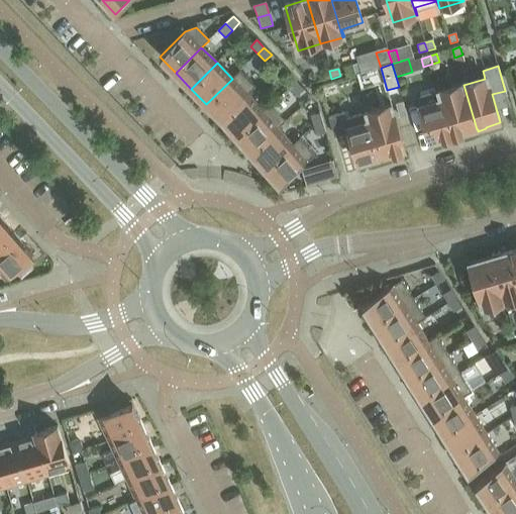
[(329,71),(322,73),(325,81),(331,79),(329,71)]
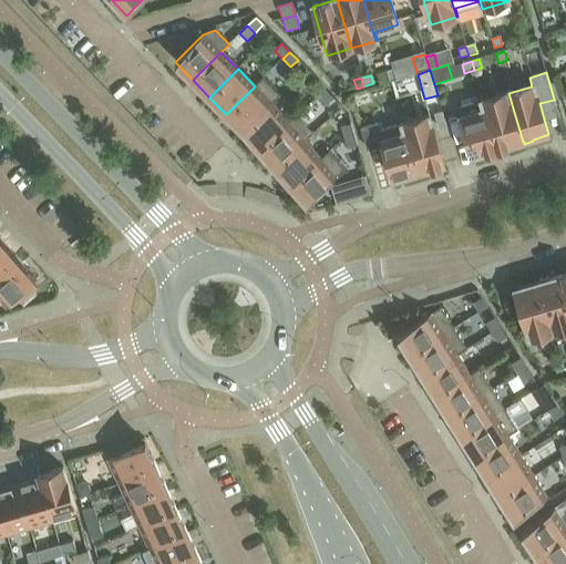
[(255,86),(226,114),(244,131),(273,104),(280,96),(263,79),(255,86)]
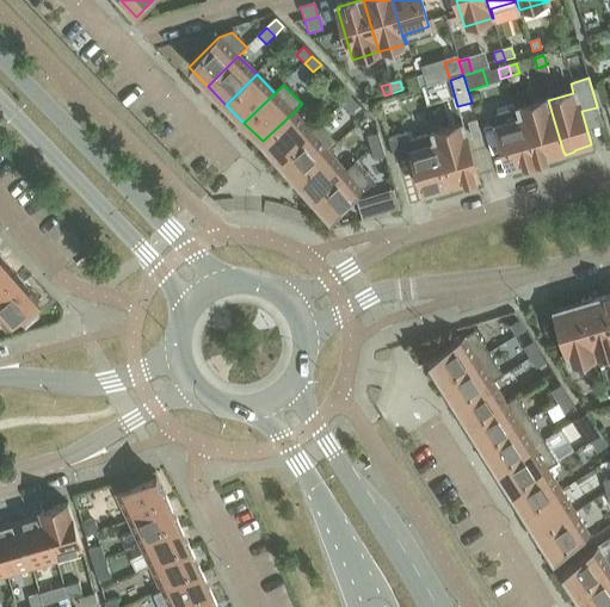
[(351,98),(343,88),(334,95),(343,105),(351,98)]
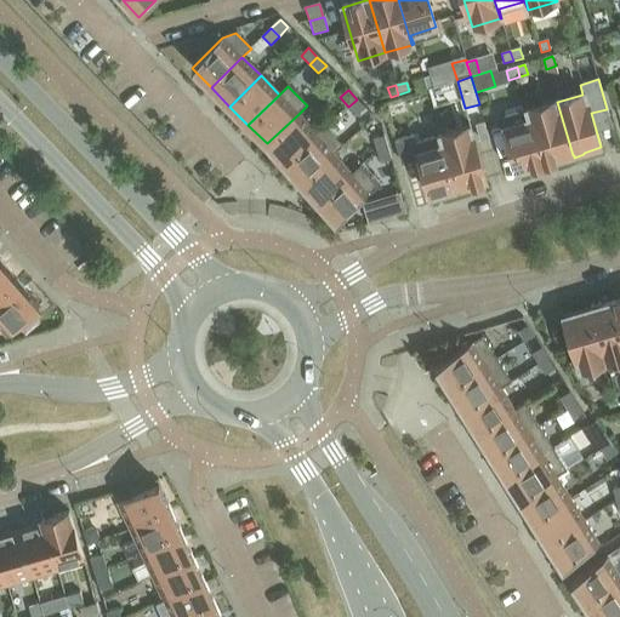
[(348,107),(357,116),(365,109),(357,100),(348,107)]
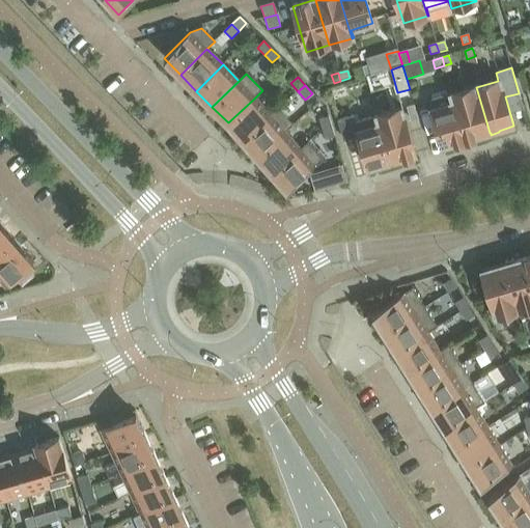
[(475,137),(490,133),(476,87),(453,94),(467,140),(467,141),(475,139),(475,137)]
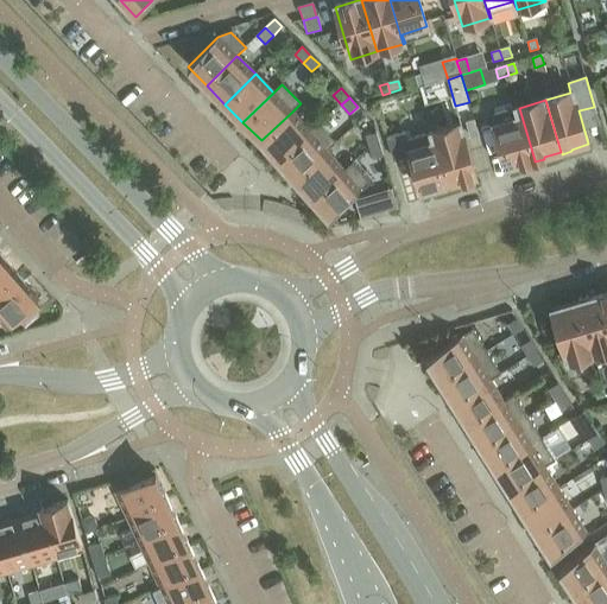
[(492,115),(507,169),(535,160),(519,108),(492,115)]
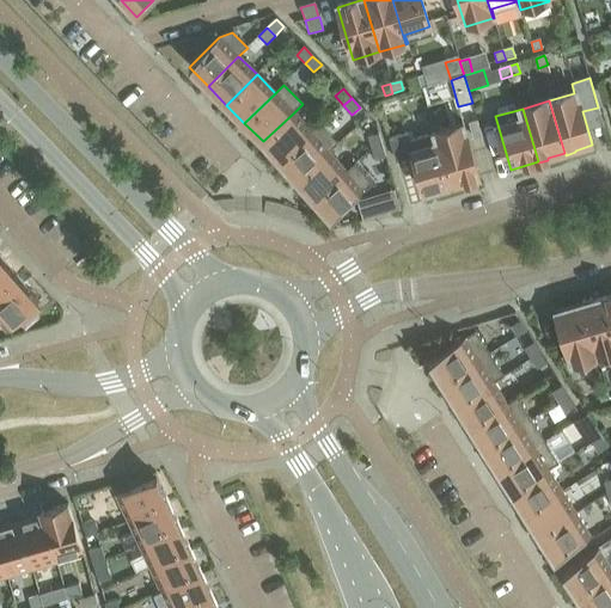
[(312,133),(294,112),(263,141),(280,161),(312,133)]
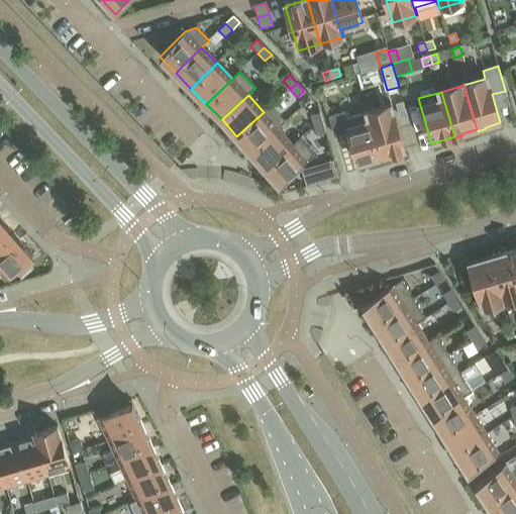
[(403,103),(396,105),(400,118),(407,116),(403,103)]
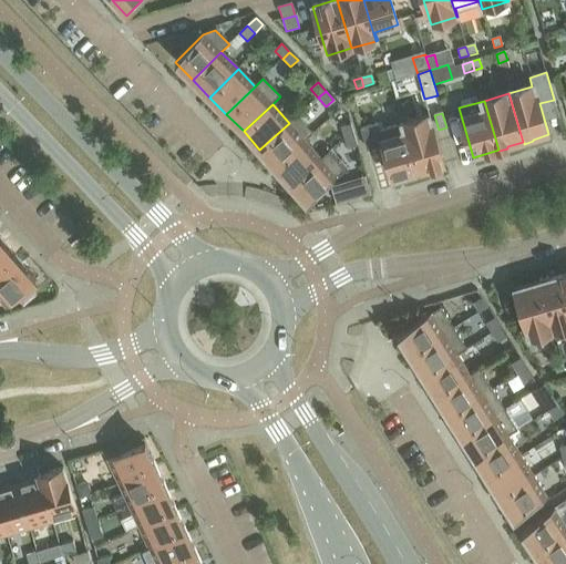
[(419,173),(443,165),(429,116),(404,124),(419,173)]
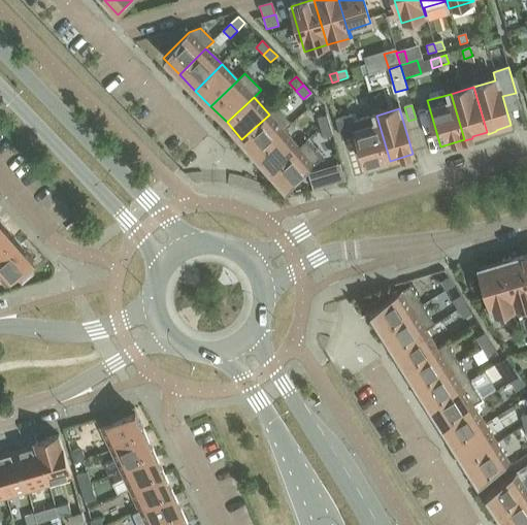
[(284,131),(269,115),(241,139),(256,156),(284,131)]
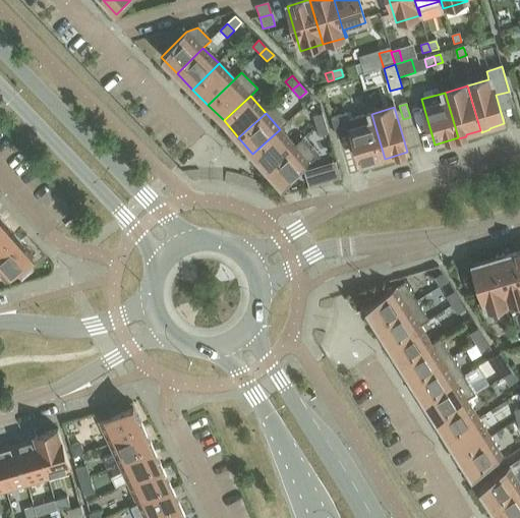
[(333,124),(337,138),(352,134),(361,166),(385,159),(371,114),(348,121),(346,114),(331,118),(333,124)]
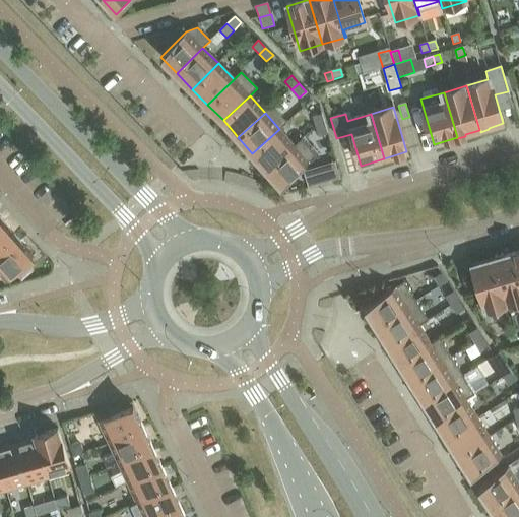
[(321,115),(312,117),(315,127),(324,125),(321,115)]
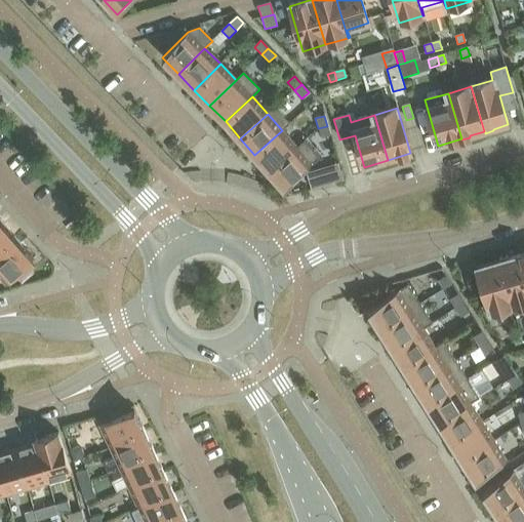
[(327,126),(318,128),(321,138),(330,136),(327,126)]
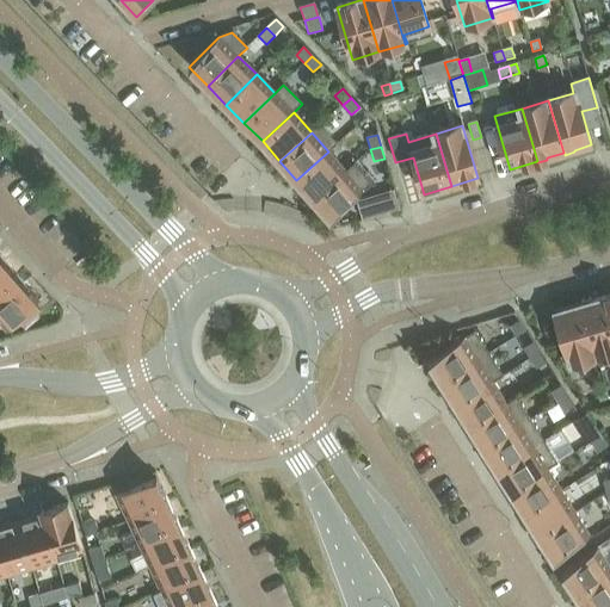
[(345,172),(328,152),(296,180),(313,199),(345,172)]
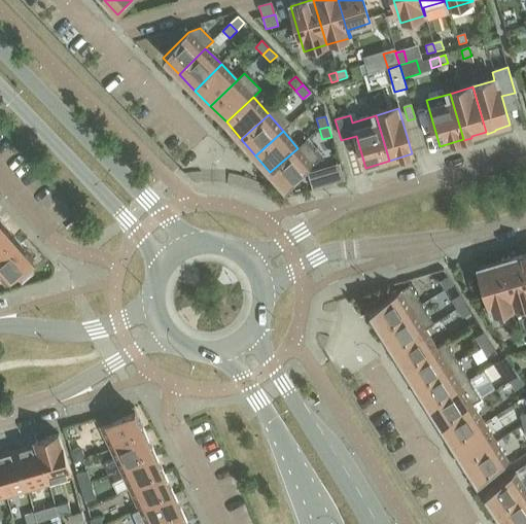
[(306,141),(297,148),(270,172),(285,189),(321,159),(306,141)]
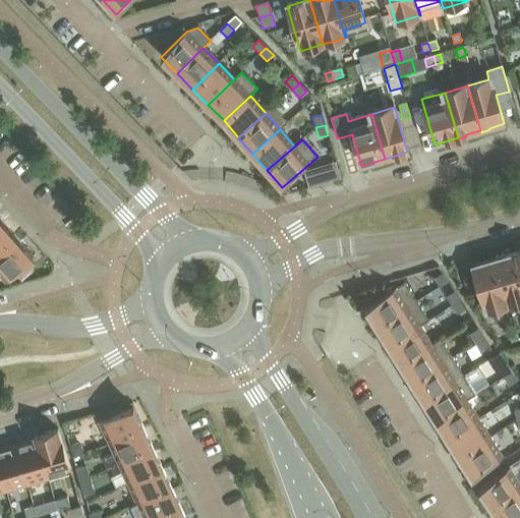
[(0,254),(17,239),(3,223),(0,225),(0,254)]
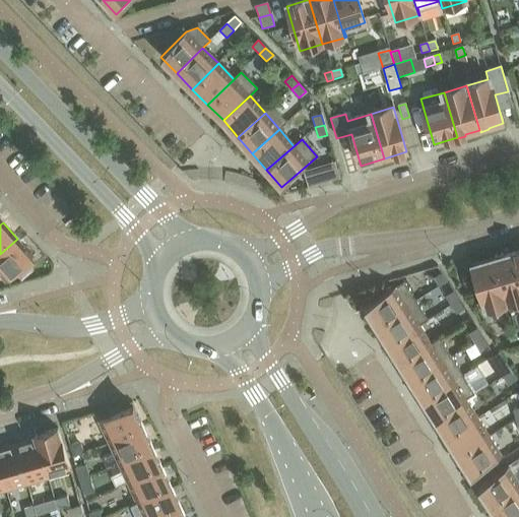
[(0,274),(5,280),(33,257),(17,239),(0,254),(0,274)]
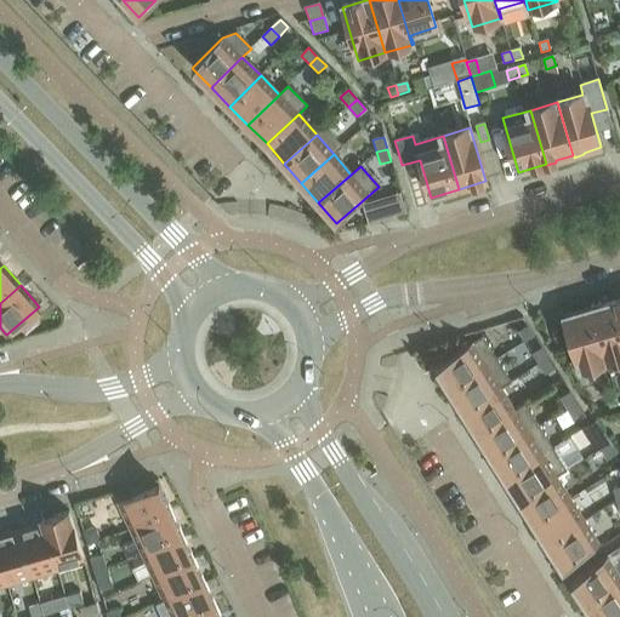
[(591,309),(590,309),(606,363),(619,358),(619,318),(615,302),(601,307),(601,304),(591,307),(591,309)]
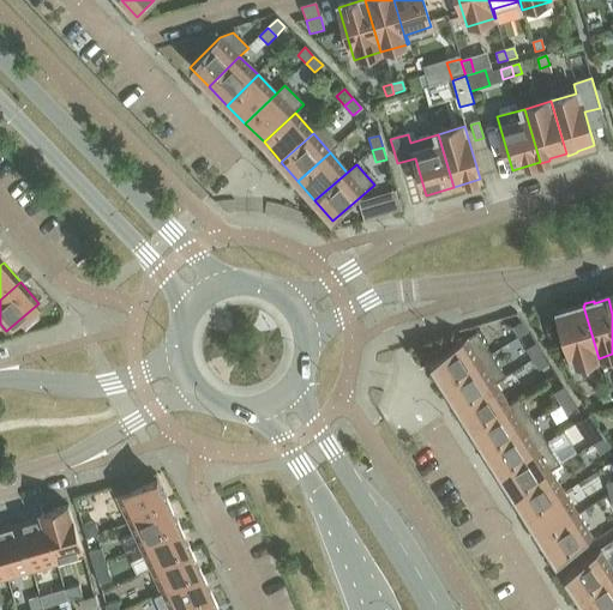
[(558,314),(574,367),(599,358),(583,306),(558,314)]
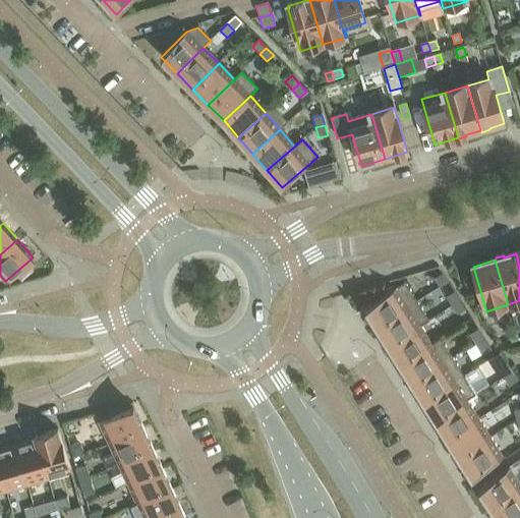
[(443,275),(435,280),(440,288),(448,283),(443,275)]
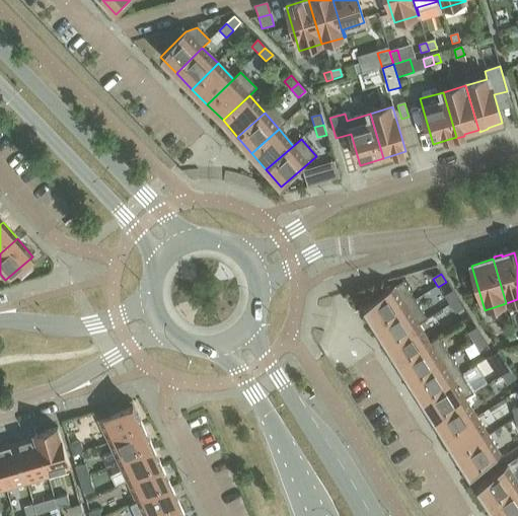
[(402,282),(364,307),(376,326),(416,302),(402,282)]
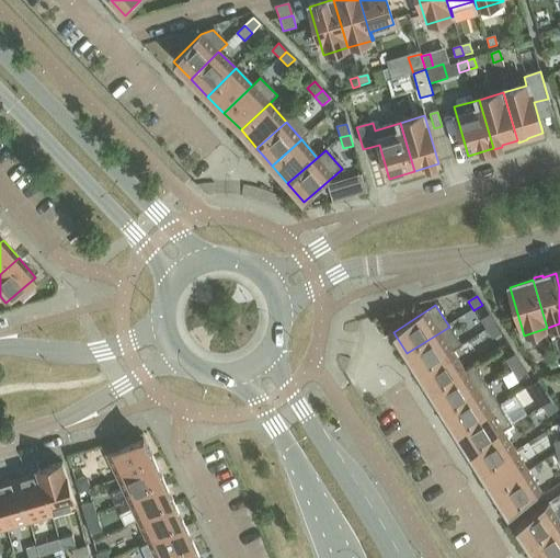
[(495,326),(489,316),(480,321),(487,331),(495,326)]
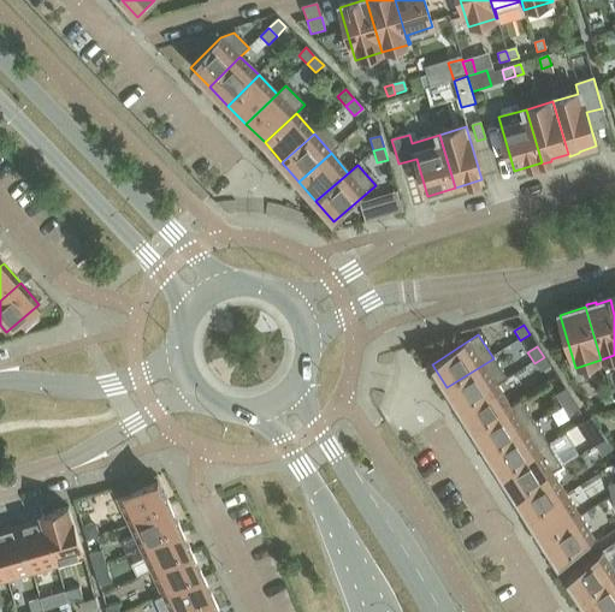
[(534,363),(540,373),(550,367),(544,357),(534,363)]
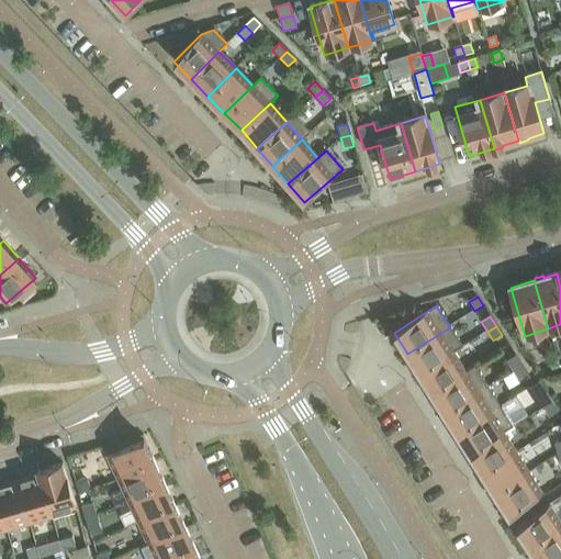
[(407,354),(419,373),(462,347),(450,327),(407,354)]
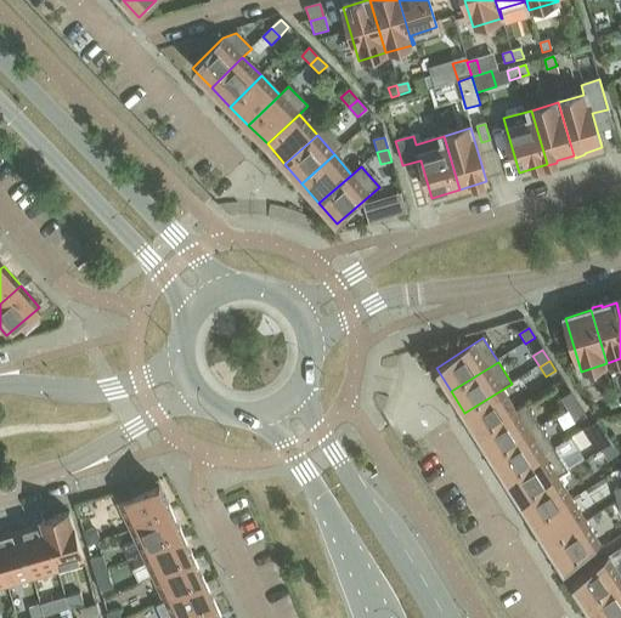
[(515,412),(502,391),(513,385),(512,384),(464,413),(479,436),(515,412)]
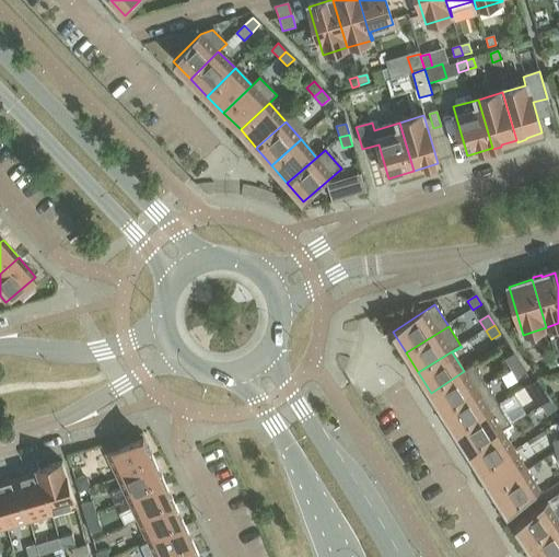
[(520,364),(513,355),(504,360),(511,370),(520,364)]
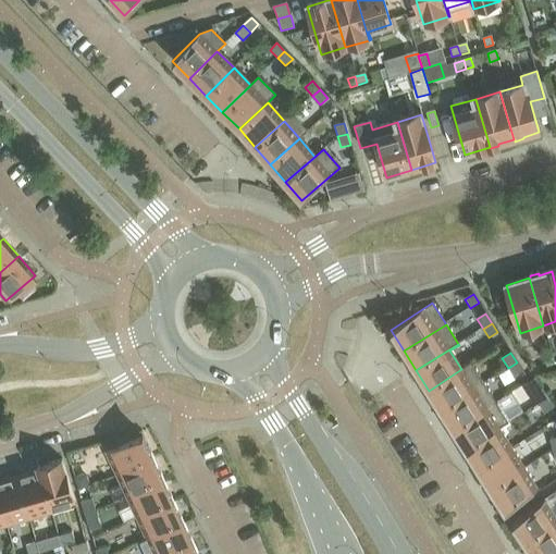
[(552,356),(544,359),(546,367),(555,365),(552,356)]
